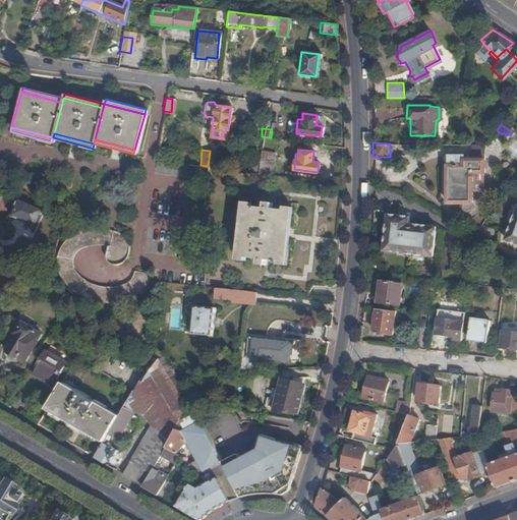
[(275,153),(262,151),(260,173),(272,174),(275,153)]
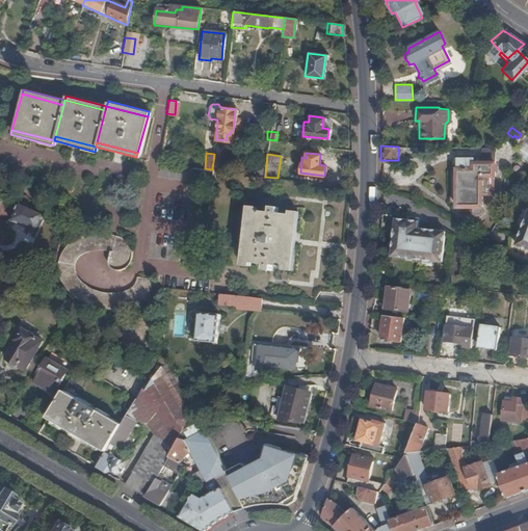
[(472,161),(472,157),(454,156),(454,206),(479,206),(480,192),(491,193),(491,175),(492,174),(493,161),(472,161)]
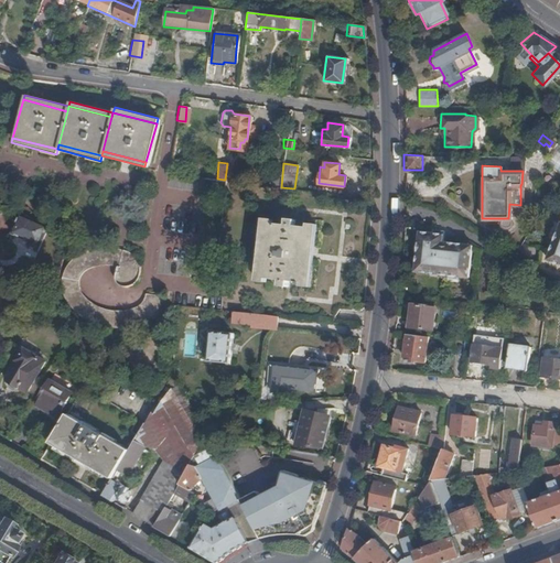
[(404,188),(416,188),(417,174),(405,173),(404,188)]
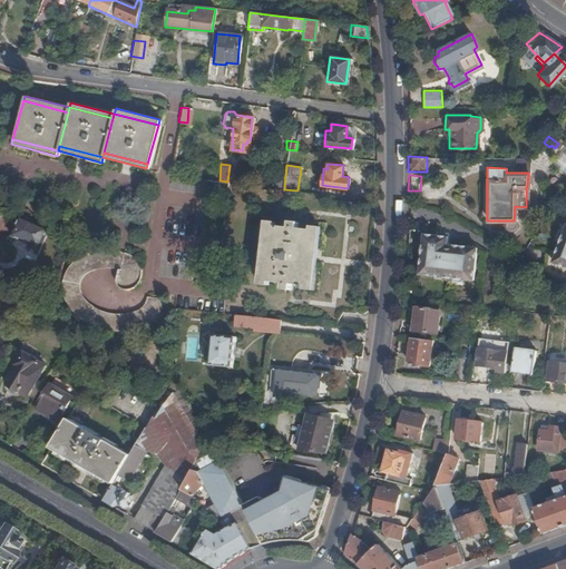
[(565,215),(560,232),(557,241),(550,260),(565,265),(565,215)]
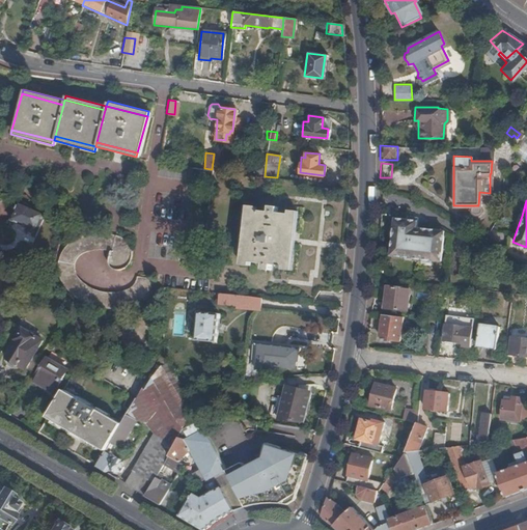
[(40,214),(16,202),(7,220),(25,227),(23,231),(31,235),(40,214)]
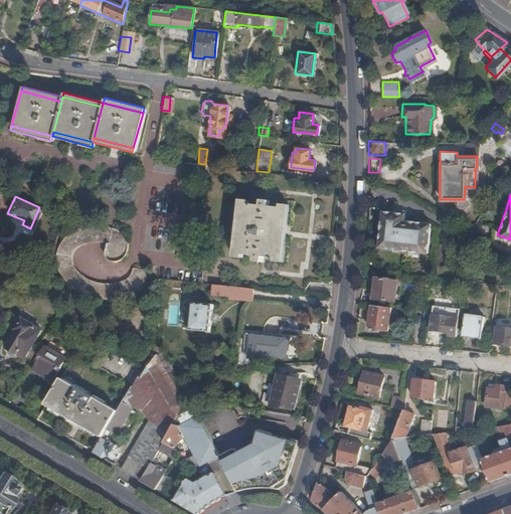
[(242,202),(244,202),(244,199),(235,198),(229,257),(238,257),(238,252),(237,252),(237,245),(235,244),(238,209),(242,209),(242,202)]
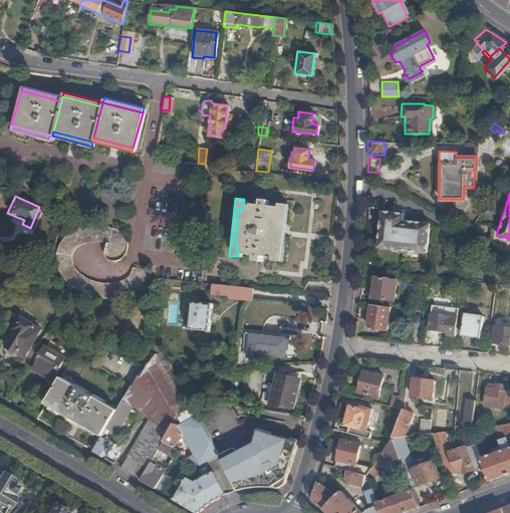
[(256,204),(244,202),(242,202),(242,209),(238,209),(235,244),(237,245),(237,252),(238,252),(250,253),(250,260),(257,260),(258,255),(267,255),(267,258),(271,258),(271,256),(272,256),(273,256),(274,249),(278,249),(281,214),(279,213),(280,206),(277,206),(266,205),(267,199),(257,198),(256,204)]
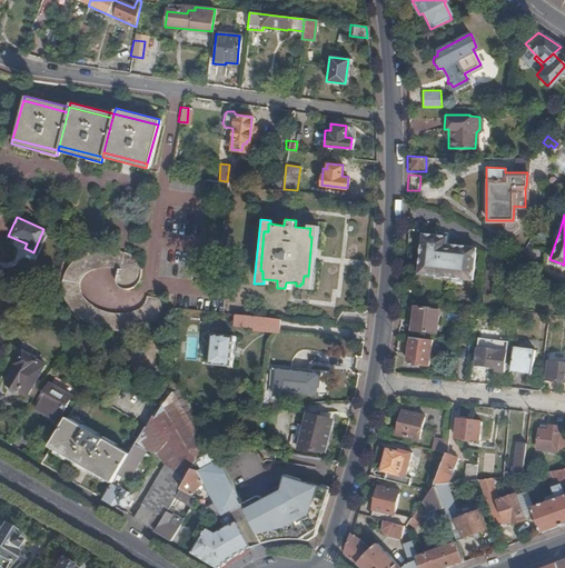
[(308,226),(307,228),(310,228),(309,236),(311,237),(308,276),(304,276),(303,284),(301,284),(301,288),(311,289),(317,226),(308,226)]
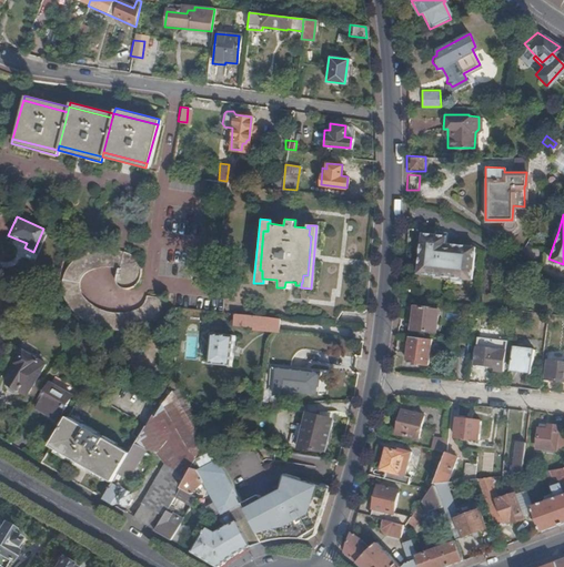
[(437,239),(419,235),(419,242),(418,251),(414,271),(437,273),(457,275),(469,276),(472,246),(442,243),(442,239),(437,239)]
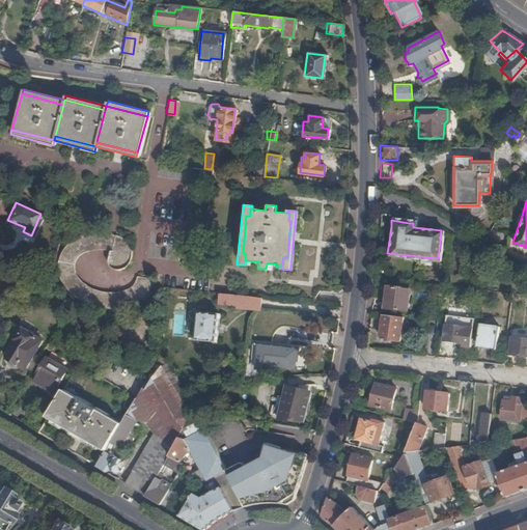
[(150,278),(134,276),(132,282),(128,287),(121,290),(114,291),(107,293),(101,291),(93,289),(87,286),(79,281),(76,278),(73,274),(72,269),(72,263),(74,258),(78,254),(82,252),(87,250),(92,249),(98,249),(103,249),(108,251),(106,259),(106,262),(107,266),(109,269),(112,270),(116,270),(121,268),(126,265),(128,261),(129,257),(129,252),(128,248),(126,243),(121,240),(117,236),(112,234),(96,232),(85,234),(80,235),(74,239),(68,241),(64,245),(60,250),(58,255),(56,261),(56,270),(58,278),(60,283),(64,288),(71,296),(77,300),(83,303),(92,306),(104,308),(115,308),(125,306),(133,303),(140,298),(145,291),(148,285),(150,278)]
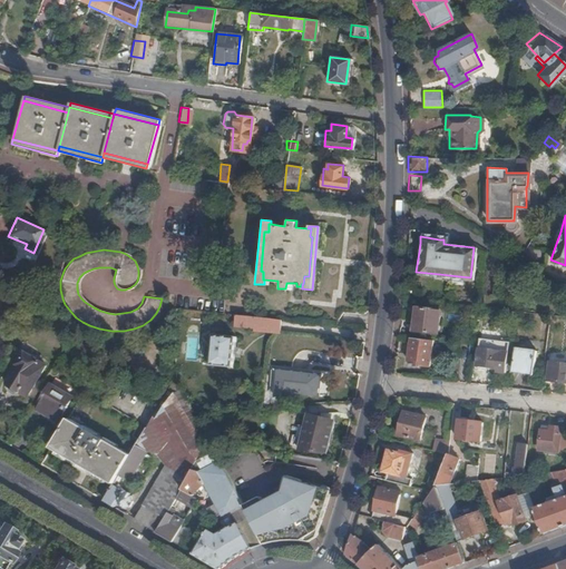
[(411,329),(435,331),(437,308),(413,305),(411,329)]
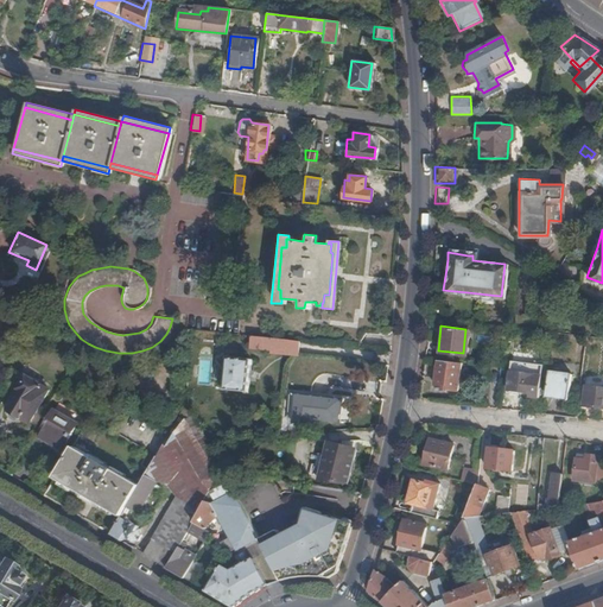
[(279,353),(281,337),(248,334),(247,346),(268,348),(268,352),(279,353)]
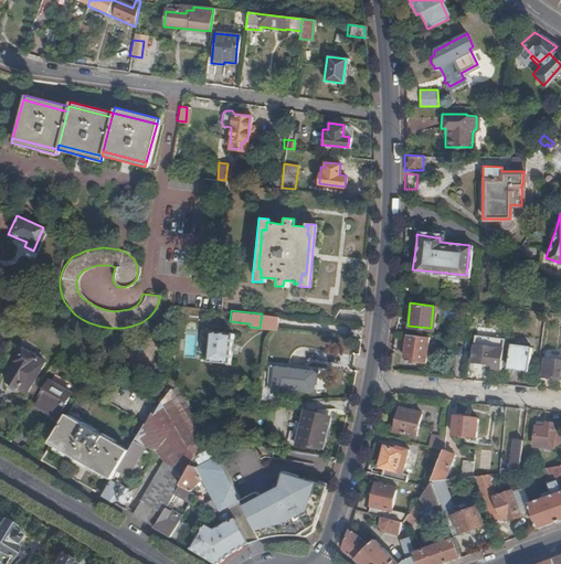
[(342,332),(342,323),(328,322),(327,331),(342,332)]
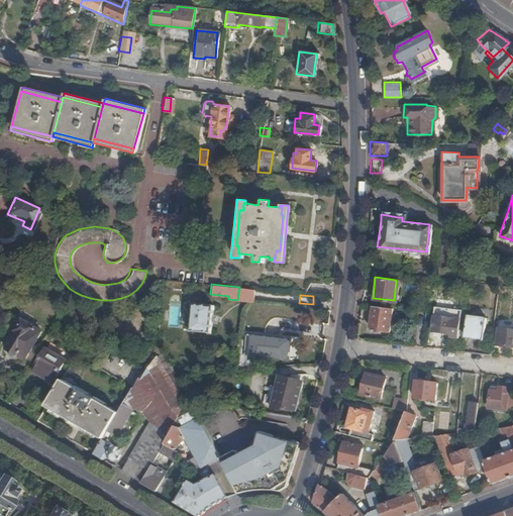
[(190,302),(187,329),(208,331),(210,304),(190,302)]
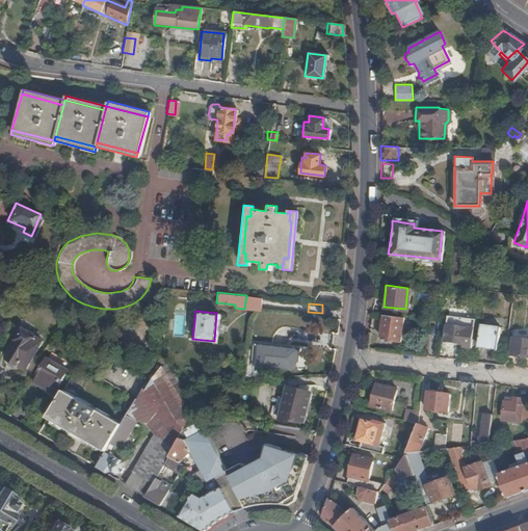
[(400,315),(380,313),(378,334),(388,335),(388,338),(398,339),(400,315)]
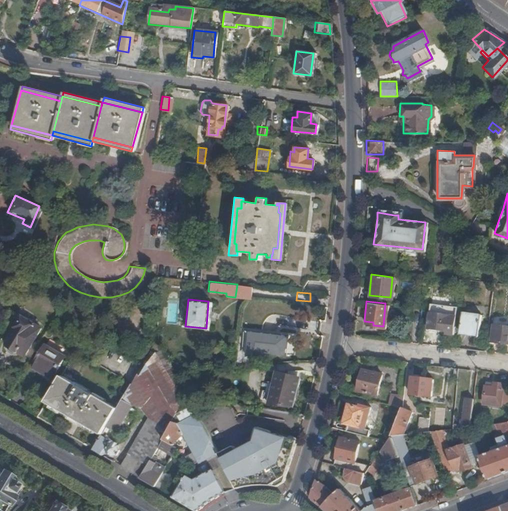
[(450,333),(453,314),(427,311),(425,326),(444,329),(444,332),(450,333)]
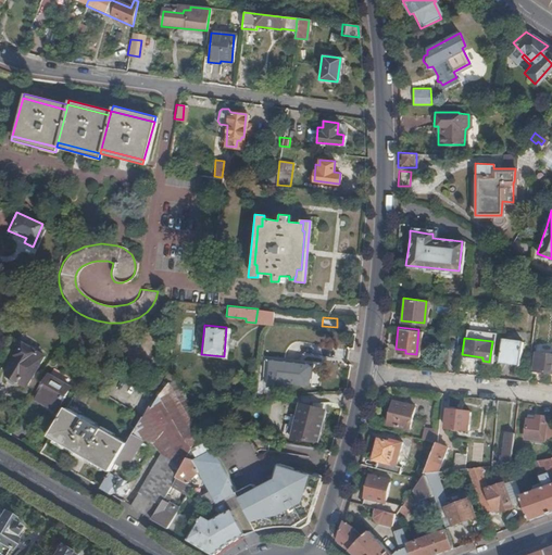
[(518,362),(521,341),(500,339),(498,358),(518,362)]
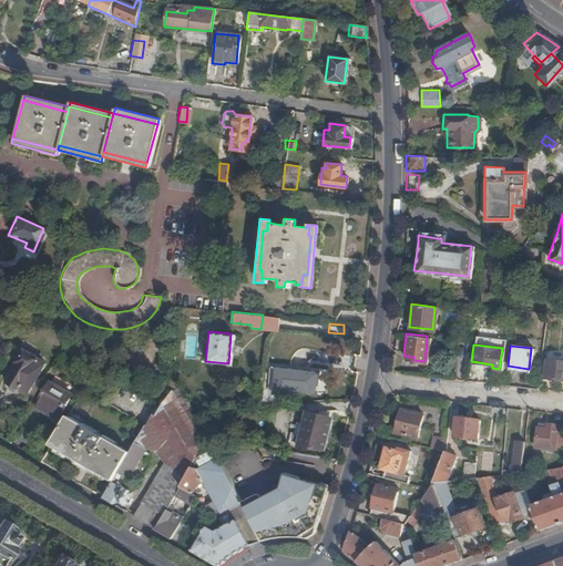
[(17,388),(24,392),(42,362),(21,350),(14,361),(18,363),(6,383),(16,390),(17,388)]
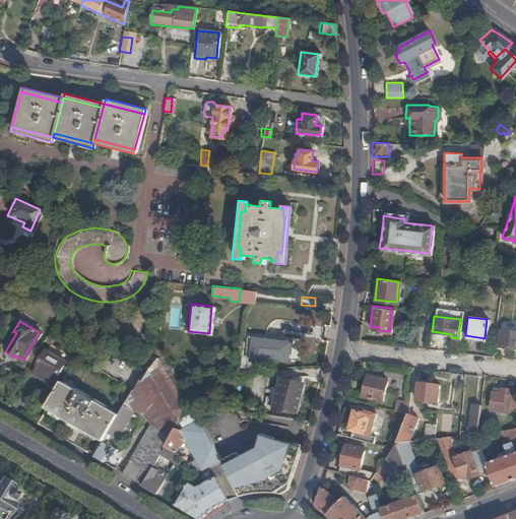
[(515,346),(515,329),(498,328),(496,344),(515,346)]
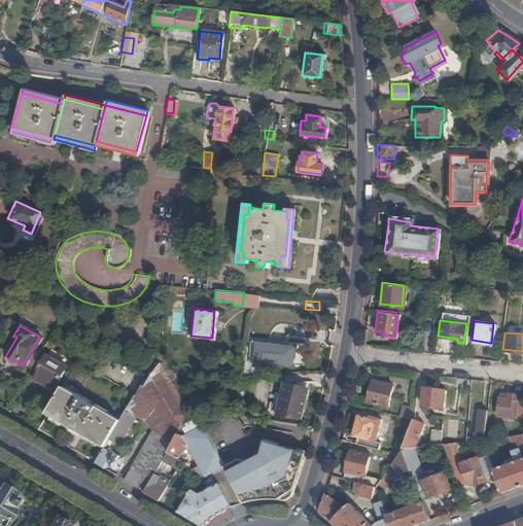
[(101,350),(86,341),(83,347),(97,354),(101,350)]
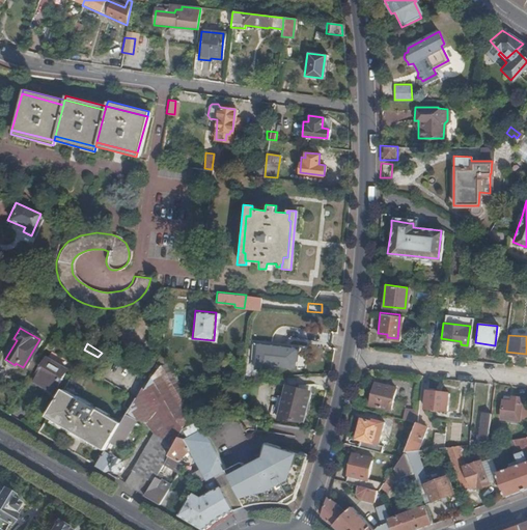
[(296,349),(254,344),(252,369),(271,371),(271,367),(294,369),(296,349)]
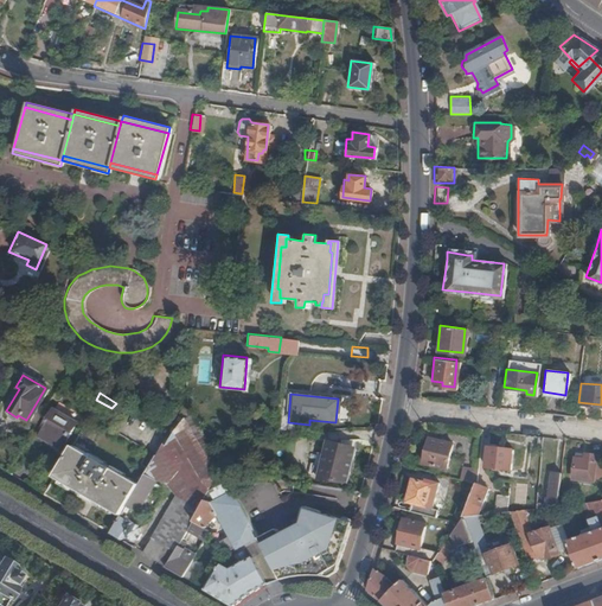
[(36,434),(58,447),(74,421),(51,408),(36,434)]
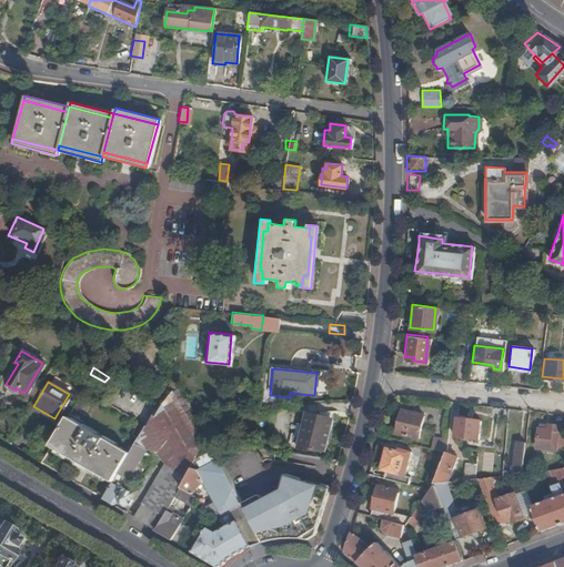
[(155,405),(144,425),(154,431),(145,446),(155,452),(163,463),(185,475),(202,447),(168,385),(155,405)]
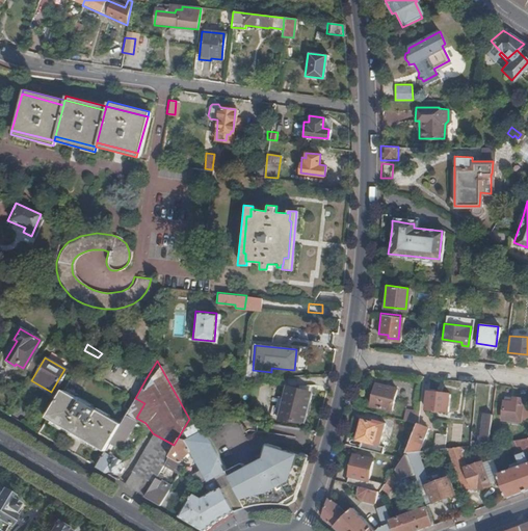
[(368,403),(389,408),(395,388),(373,382),(368,403)]
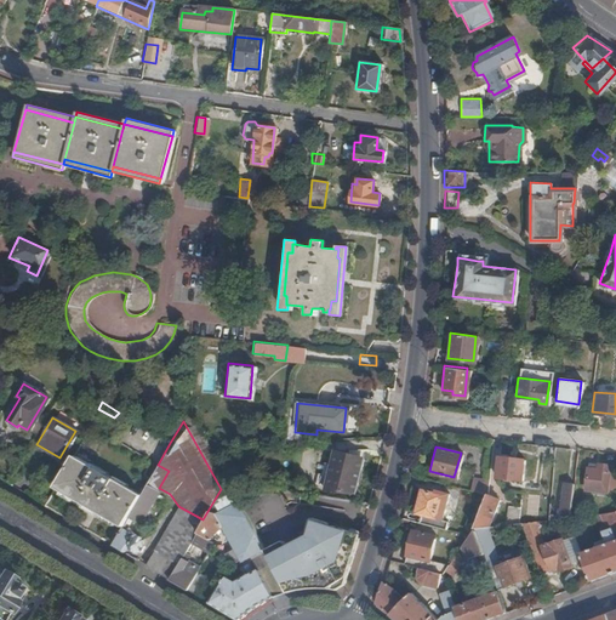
[(332,448),(323,487),(353,490),(361,459),(351,455),(351,453),(332,448)]
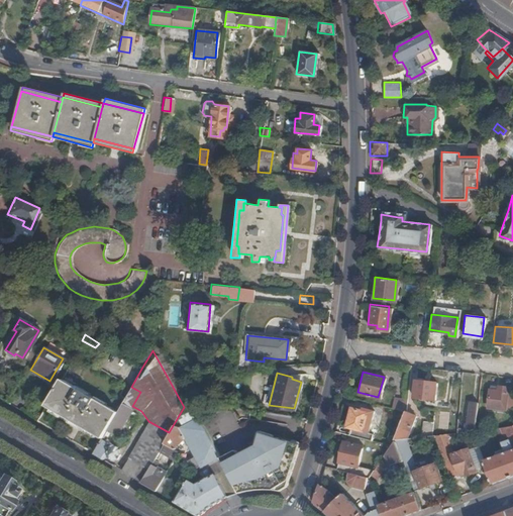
[(94,434),(101,437),(105,429),(116,412),(60,378),(43,404),(48,407),(94,434)]
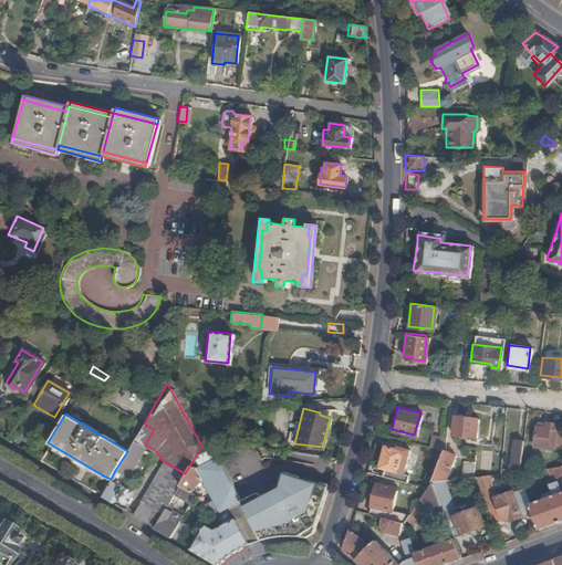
[(451,432),(476,435),(478,418),(454,415),(451,432)]
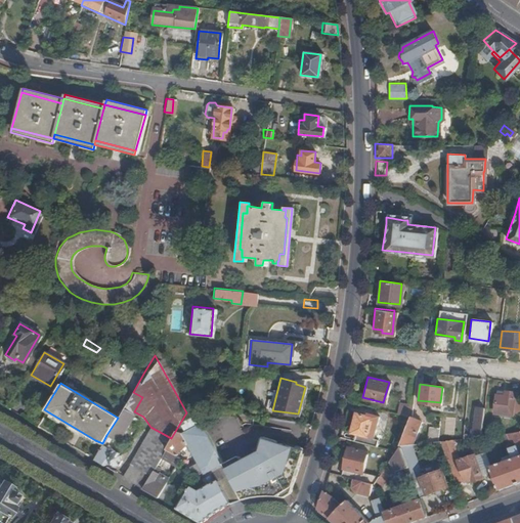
[(264,410),(270,411),(275,390),(269,389),(264,410)]
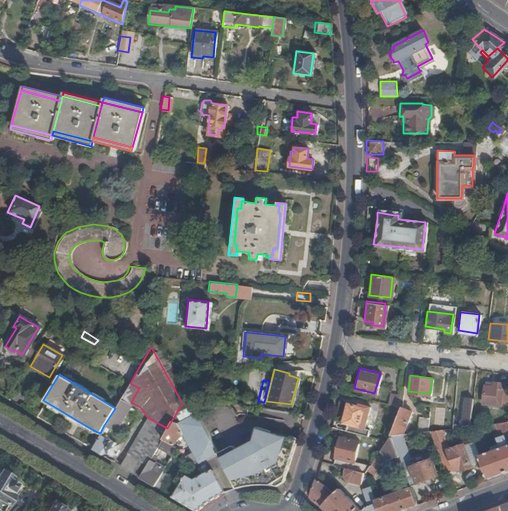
[(481,402),(507,404),(507,382),(492,381),(492,384),(483,383),(481,402)]
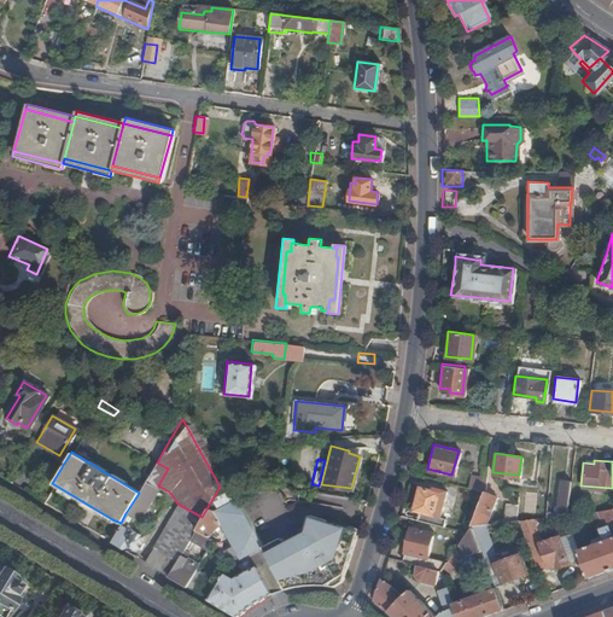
[(168,469),(157,463),(139,493),(126,513),(136,521),(158,485),(168,469)]
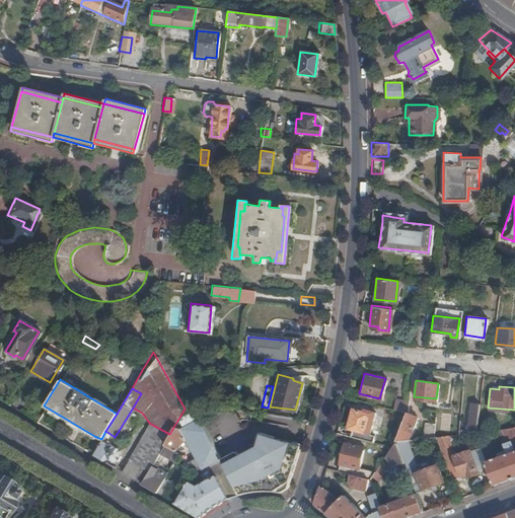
[(405,412),(407,399),(395,398),(392,408),(399,410),(403,411),(405,412)]
